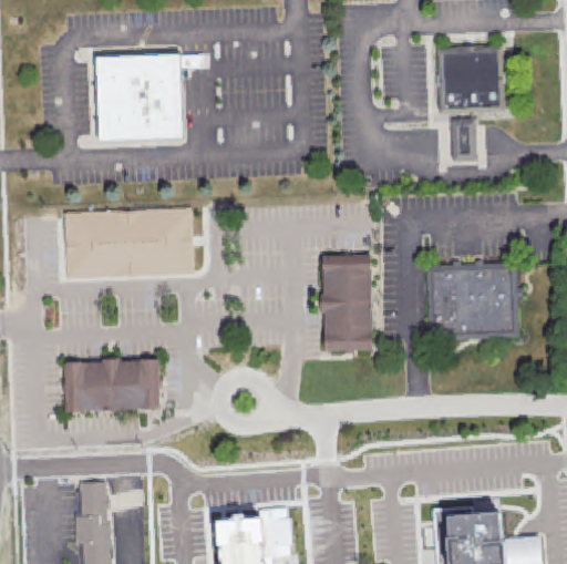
[(435,49),(500,47),(502,111),(470,112),(470,119),(473,119),(475,161),(451,162),(450,120),(455,120),(455,113),(437,113),(435,49)]
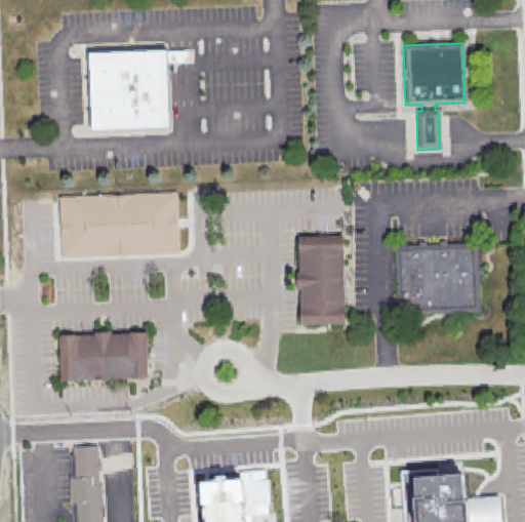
[(90,54),(193,49),(194,62),(167,63),(170,127),(93,130),(90,54)]
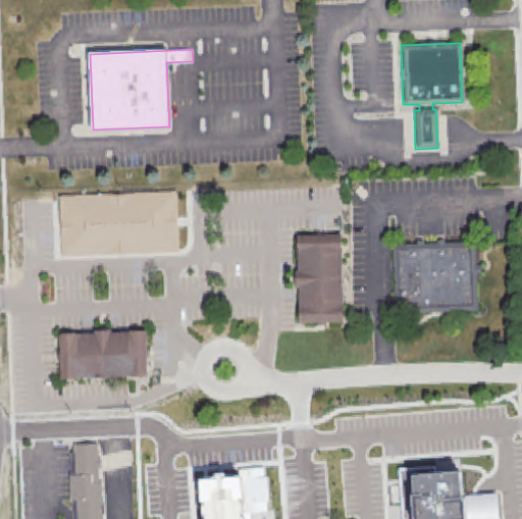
[(178,251),(176,190),(60,193),(61,254),(178,251)]
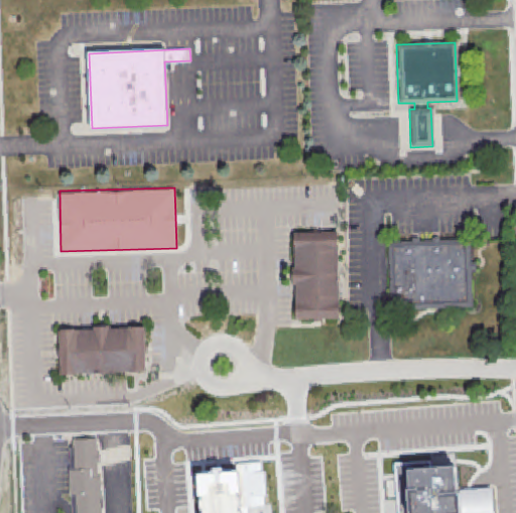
[(290,236),(335,235),(337,318),(293,319),(292,283),(288,283),(288,276),(288,270),(291,270),(290,236)]
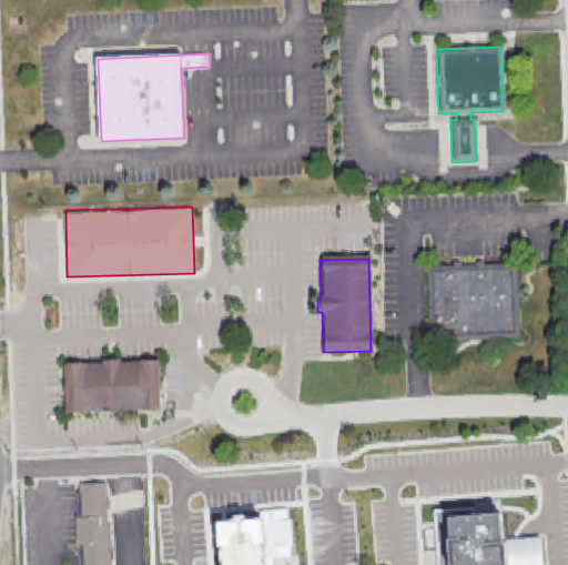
[(428,266),(517,263),(518,289),(523,288),(523,299),(518,299),(520,338),(432,341),(428,266)]
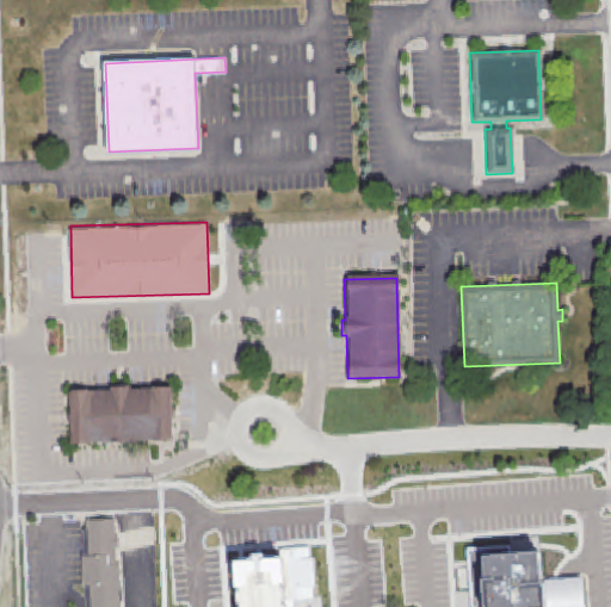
[(66,390),(106,389),(106,385),(127,384),(127,388),(167,386),(170,439),(67,443),(66,390)]
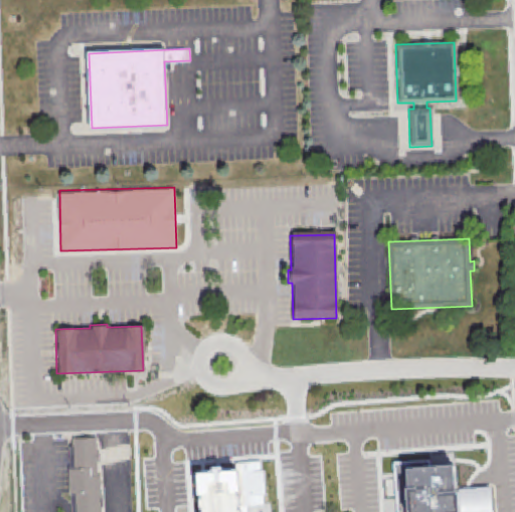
[(68,495),(67,470),(72,469),(73,440),(96,438),(96,454),(124,445),(125,456),(98,464),(97,475),(99,476),(100,511),(71,511),(70,495),(68,495)]
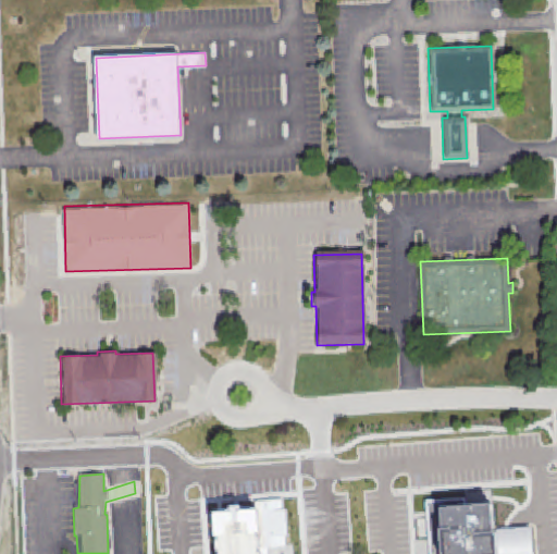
[(428,497),(430,553),(446,553),(508,553),(532,553),(531,525),(494,527),(493,501),(470,502),(470,501),(454,501),(454,496),(428,497)]
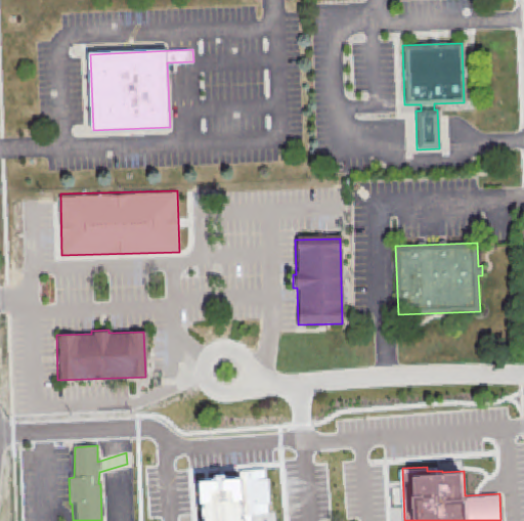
[(202,520),(199,476),(271,470),(274,520),(202,520)]
